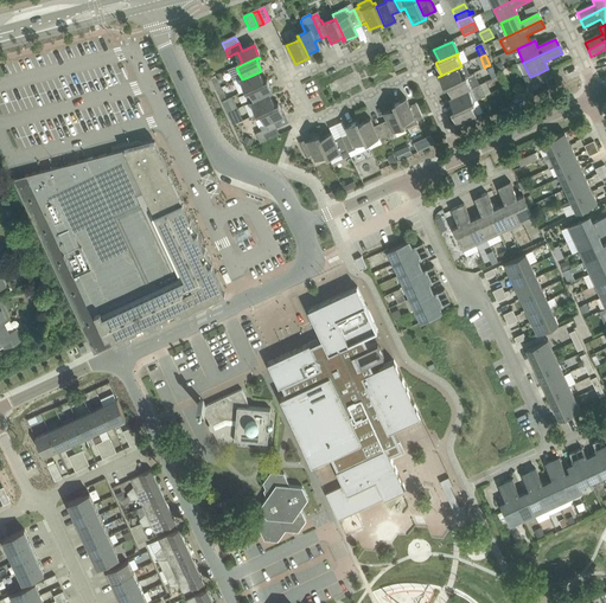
[(463,65),(461,66),(458,68),(438,77),(444,89),(469,77),(463,65)]
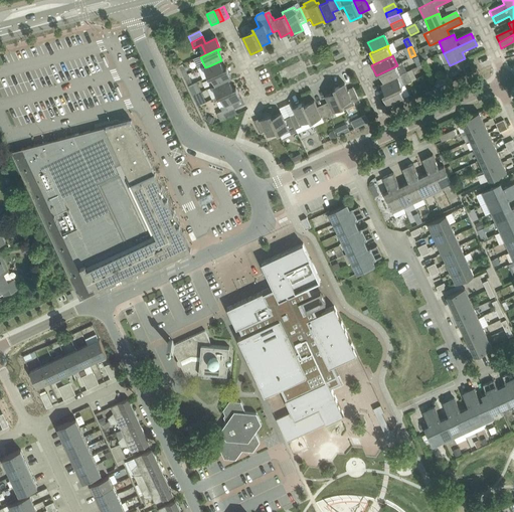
[(208,66),(205,67),(204,68),(203,68),(207,78),(226,69),(223,70),(219,61),(208,66)]
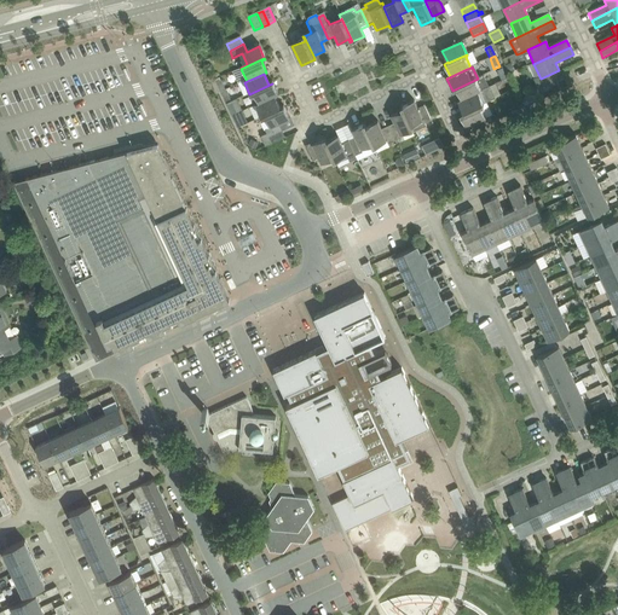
[(481,77),(478,79),(452,91),(452,92),(456,90),(461,100),(457,102),(457,103),(486,88),(481,77)]
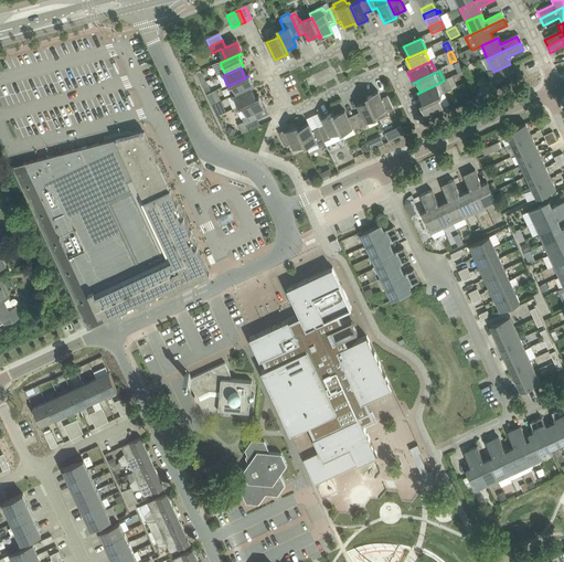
[(197,76),(201,86),(205,84),(201,74),(197,76)]
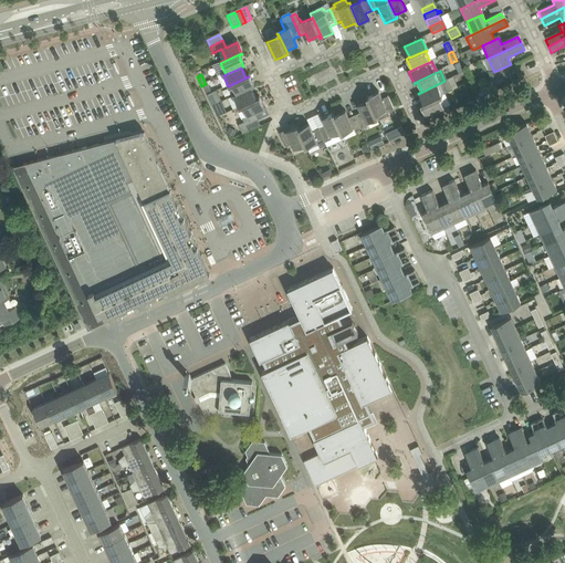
[(236,97),(251,90),(254,89),(249,76),(228,86),(228,87),(227,89),(231,98),(236,97)]
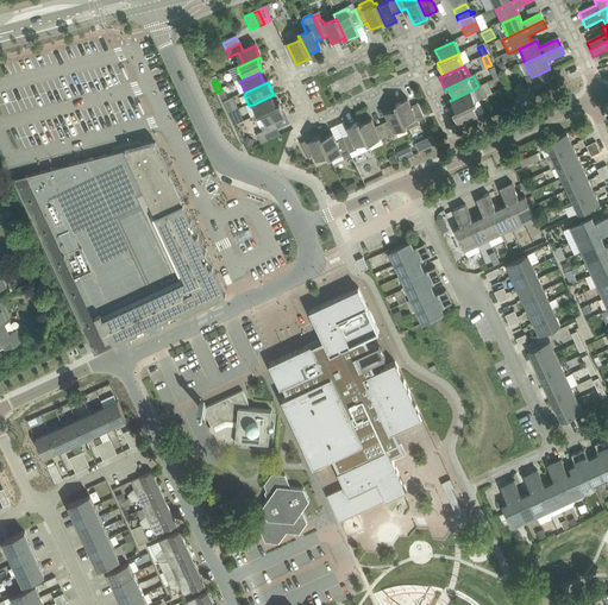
[(450,101),(456,112),(477,102),(487,98),(481,87),(478,87),(450,101)]
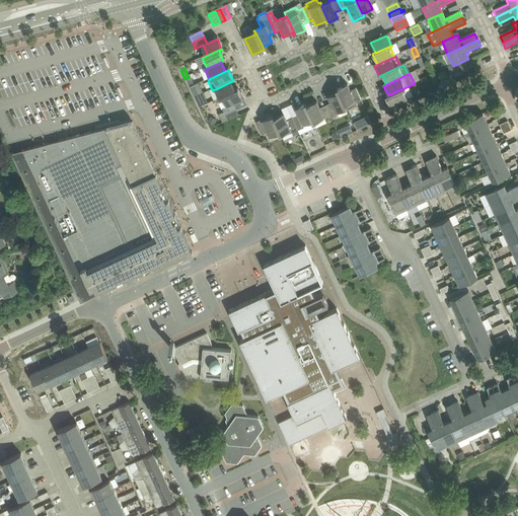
[(216,89),(220,98),(237,90),(237,89),(234,91),(230,82),(216,89)]
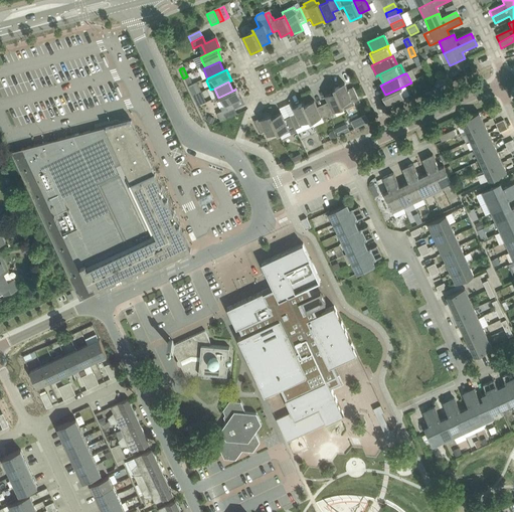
[(344,86),(334,90),(343,108),(342,109),(344,112),(354,107),(353,105),(358,102),(352,90),(347,92),(344,86)]
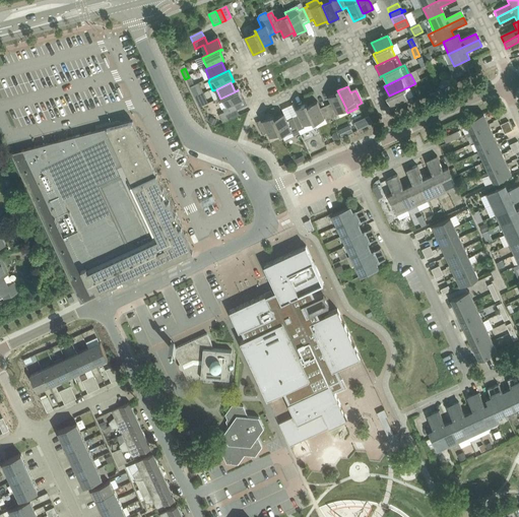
[(386,97),(386,98),(391,108),(397,106),(399,111),(412,105),(409,100),(412,98),(407,87),(389,95),(386,97)]
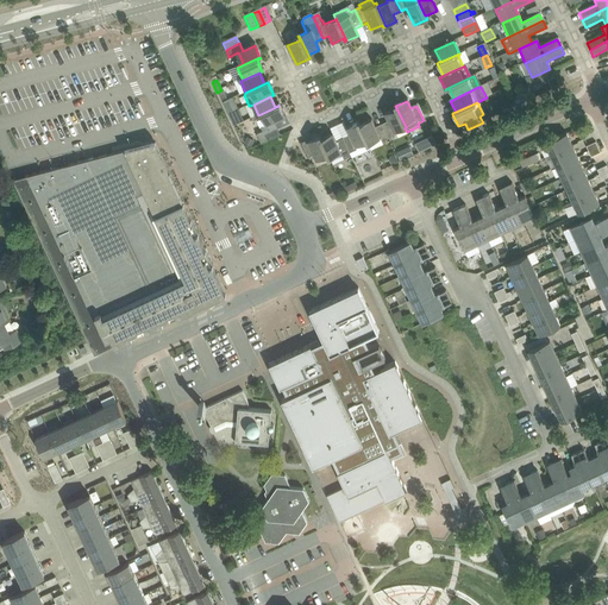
[(223,106),(227,117),(232,114),(227,104),(223,106)]
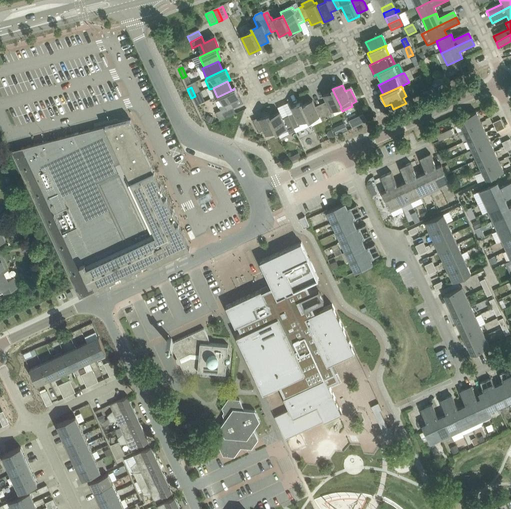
[(234,89),(217,97),(217,98),(213,100),(217,109),(218,108),(220,112),(215,115),(219,123),(224,121),(235,115),(230,104),(239,100),(234,89)]
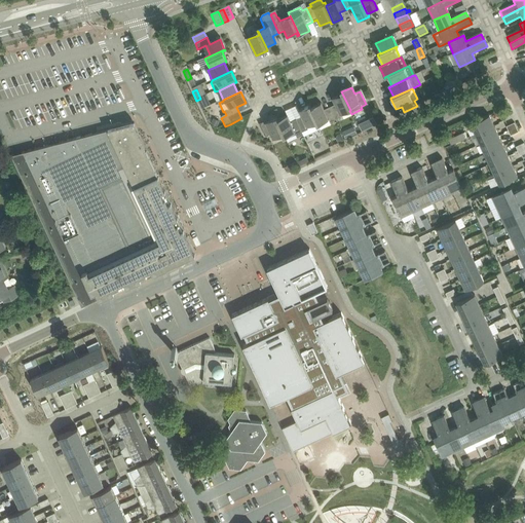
[(350,110),(341,91),(340,92),(341,96),(332,100),(335,106),(330,109),(335,120),(341,118),(340,115),(349,111),(350,110)]
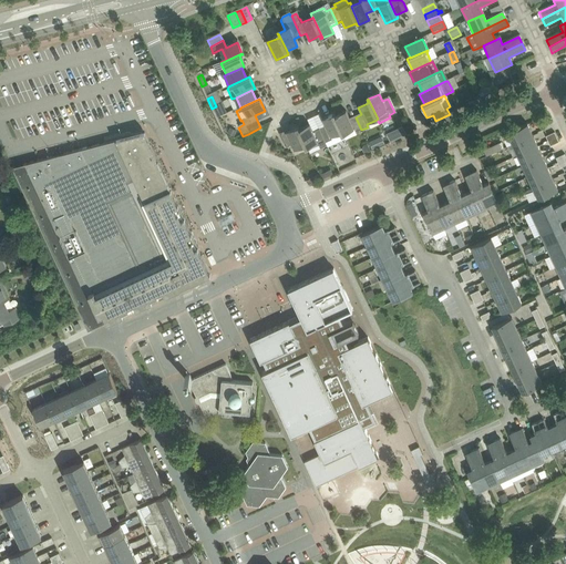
[(346,113),(335,118),(343,135),(353,130),(356,133),(361,130),(356,118),(349,120),(346,113)]
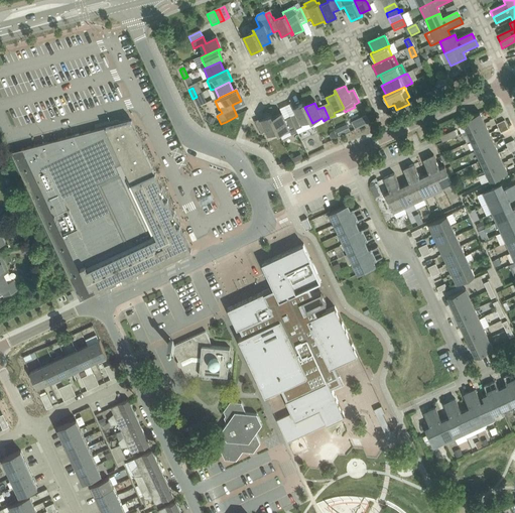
[(312,123),(304,107),(303,105),(292,110),(295,116),(290,118),(296,130),(302,128),(300,125),(310,121),(311,123),(312,123)]
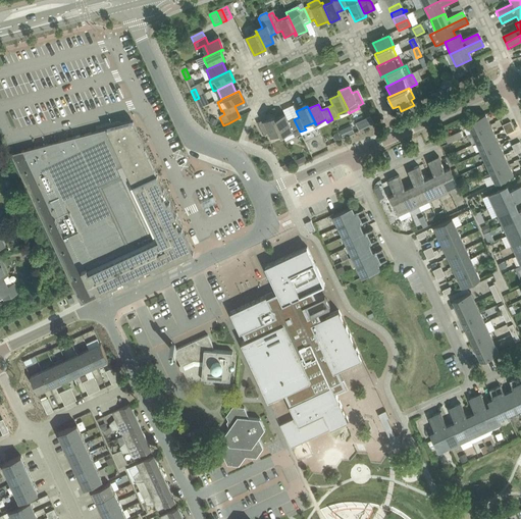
[(497,116),(505,112),(503,108),(495,111),(497,116)]
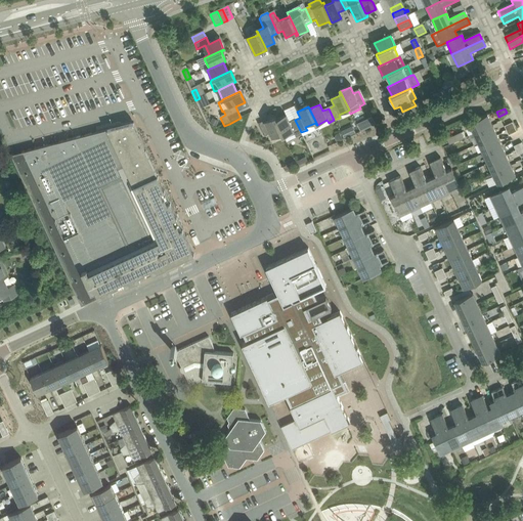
[(286,117),(276,121),(284,137),(287,143),(301,136),(300,133),(301,132),(295,120),(289,123),(286,117)]
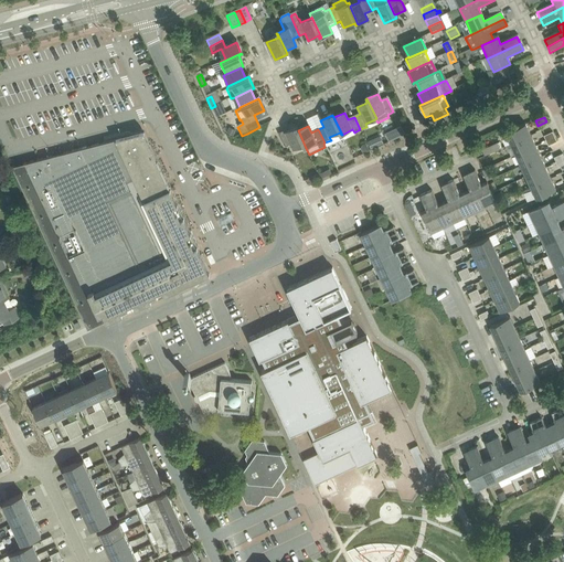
[(524,126),(518,129),(506,135),(510,146),(530,136),(524,126)]
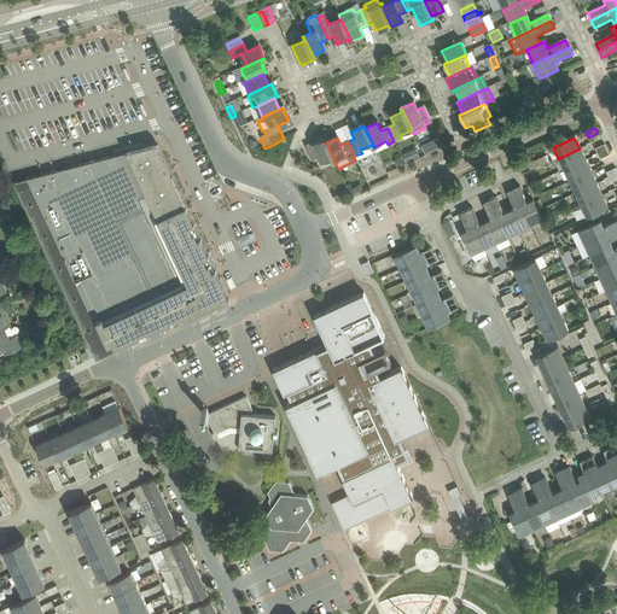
[(335,162),(326,142),(325,139),(312,146),(310,145),(304,147),(310,163),(318,159),(320,165),(331,159),(332,163),(335,162)]
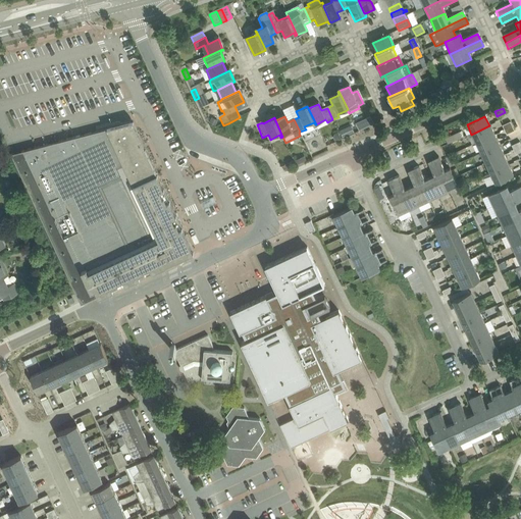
[(374,125),(370,117),(364,120),(368,128),(374,125)]
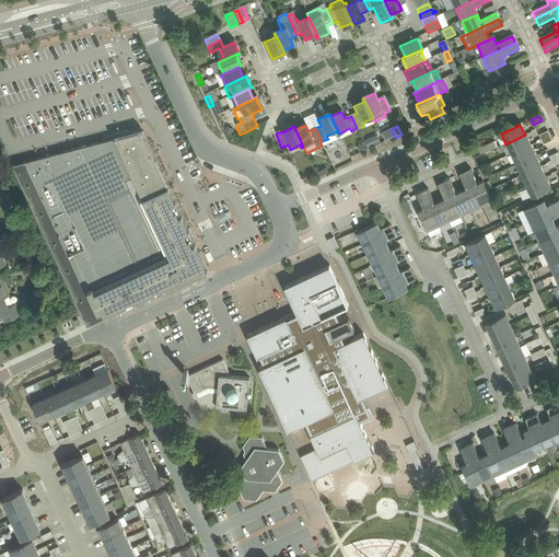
[(13,166),(12,166),(86,327),(88,327),(84,320),(93,315),(93,316),(100,313),(103,321),(188,280),(202,274),(199,268),(205,266),(200,257),(149,147),(142,132),(114,139),(115,140),(103,142),(41,159),(36,160),(23,164),(23,165),(14,170),(13,166)]
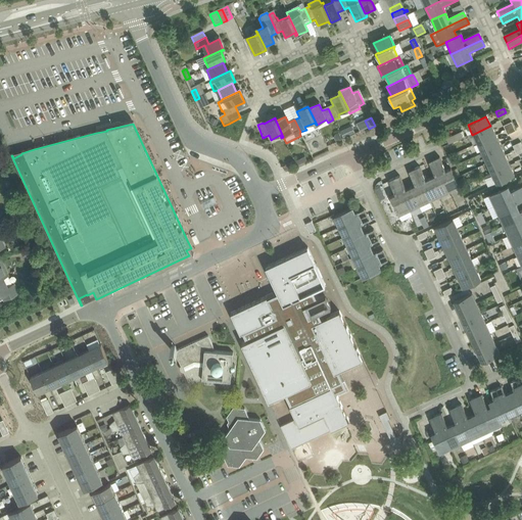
[(490,126),(472,135),(477,145),(495,136),(490,126)]
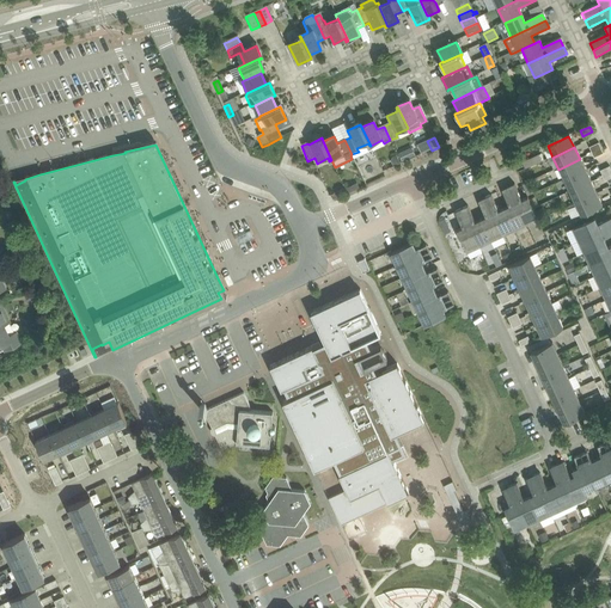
[(526,167),(541,161),(538,157),(524,163),(526,167)]
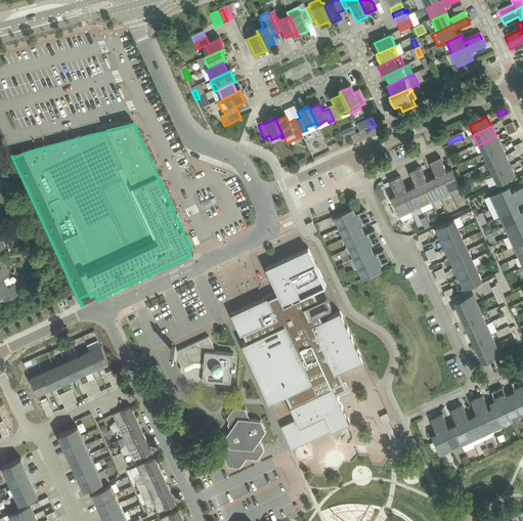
[(496,136),(478,145),(483,156),(500,146),(496,136)]
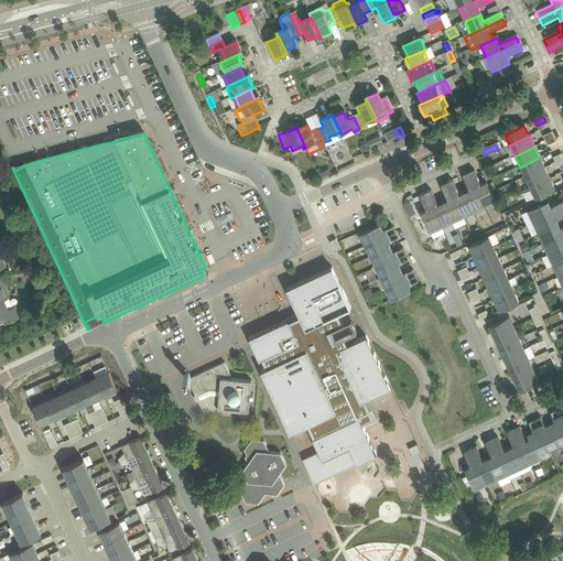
[(524,177),(544,169),(539,158),(520,168),(524,177)]
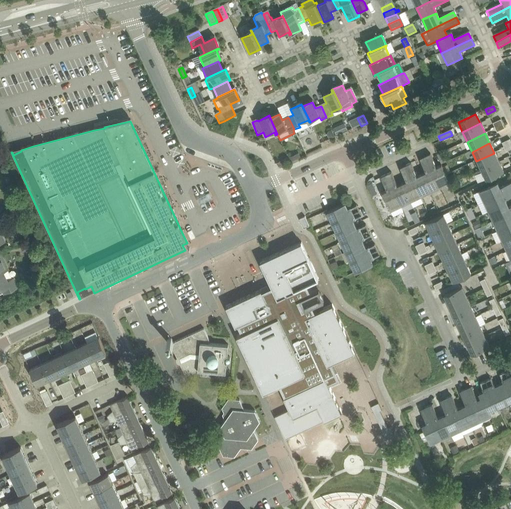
[(481,171),(498,163),(494,153),(476,161),(481,171)]
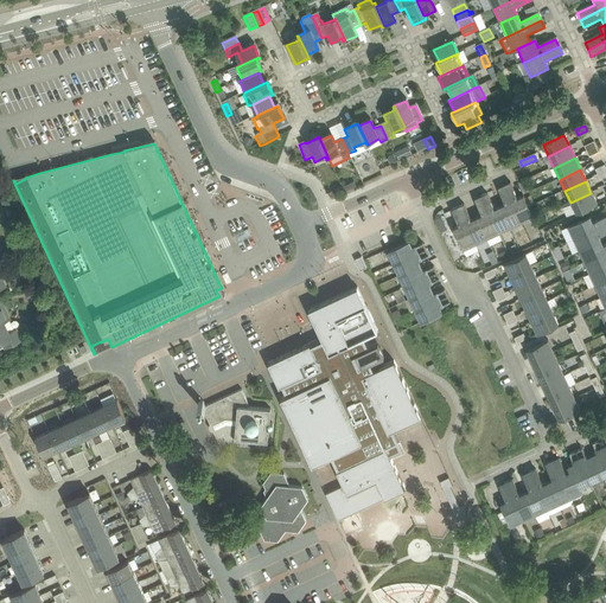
[(342,188),(342,190),(344,194),(356,188),(353,184),(342,188)]
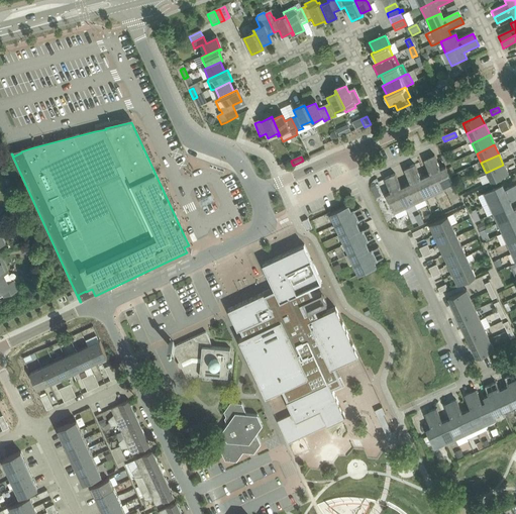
[(434,158),(428,160),(443,191),(453,186),(445,169),(440,171),(434,158)]
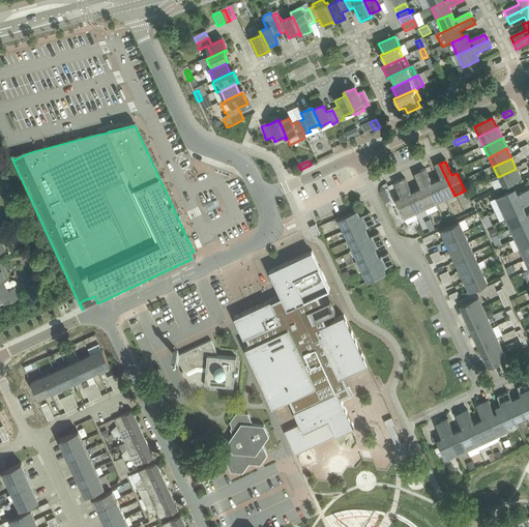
[(440,180),(436,182),(444,201),(454,196),(439,164),(434,167),(440,180)]
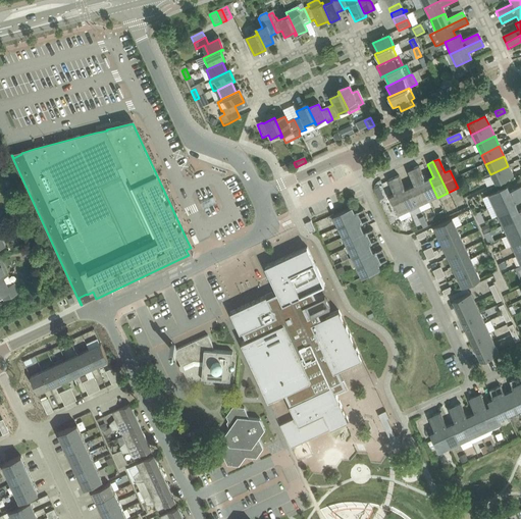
[(490,174),(495,185),(513,176),(508,166),(490,174)]
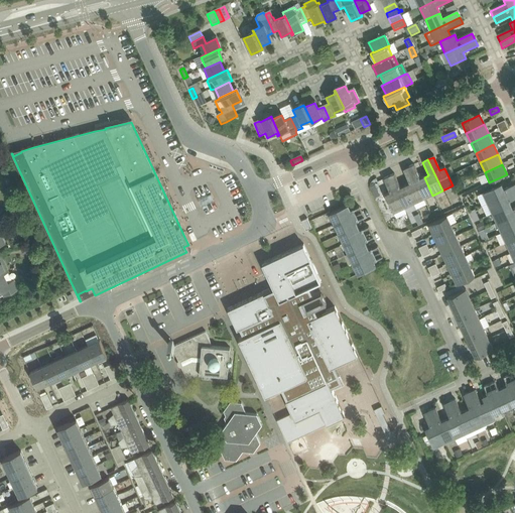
[(422,200),(432,196),(424,177),(419,179),(413,166),(408,168),(422,200)]
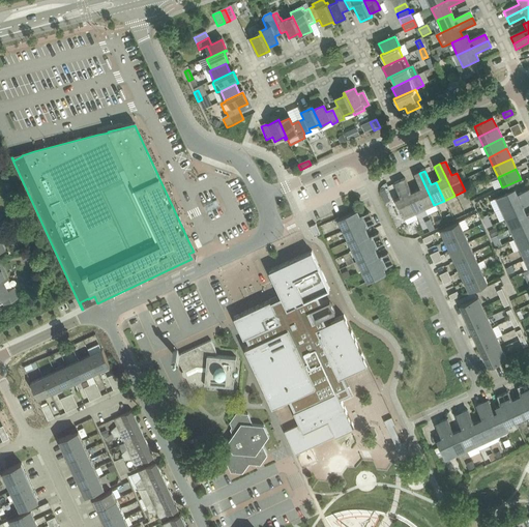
[(423,210),(434,205),(419,173),(414,176),(420,189),(415,192),(423,210)]
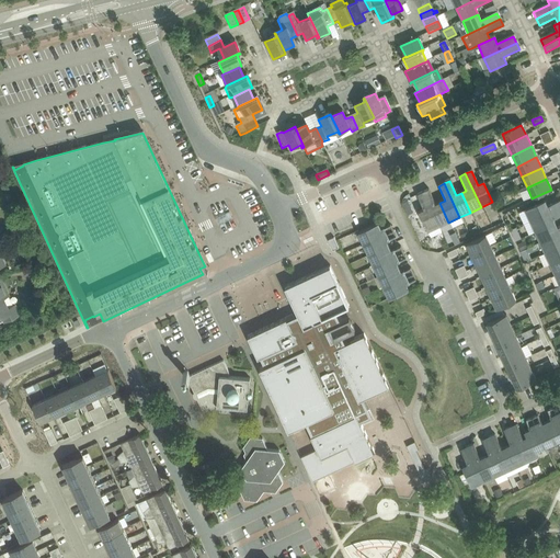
[(438,227),(448,223),(440,203),(435,205),(429,191),(422,193),(438,227)]
